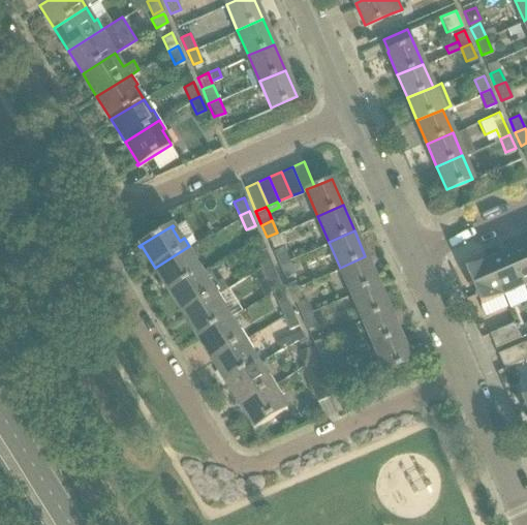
[(280,232),(268,238),(272,247),(284,242),(280,232)]
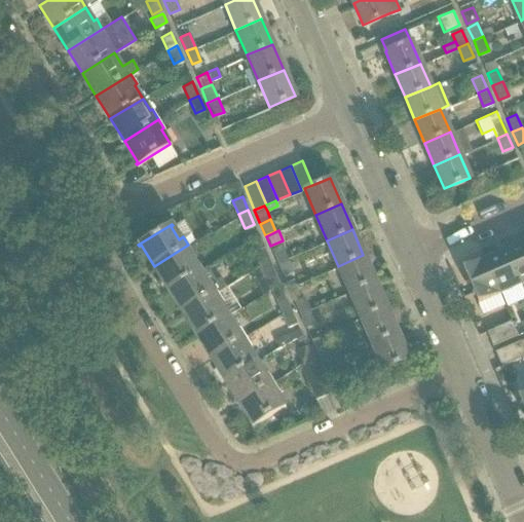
[(519,240),(506,249),(520,283),(523,281),(523,240),(521,244),(519,240)]
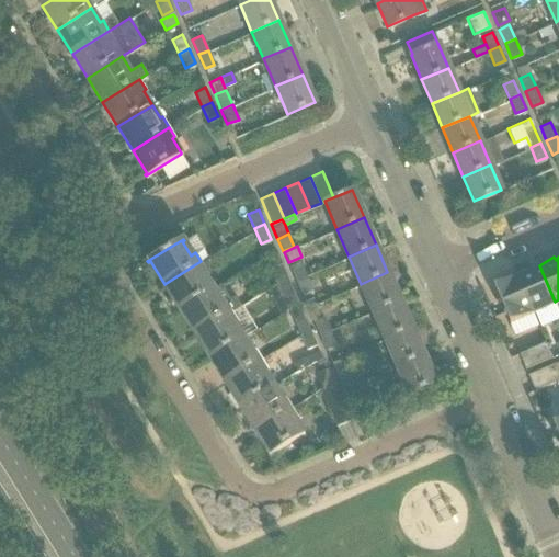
[(164,284),(180,308),(212,288),(203,275),(208,272),(201,261),(164,284)]
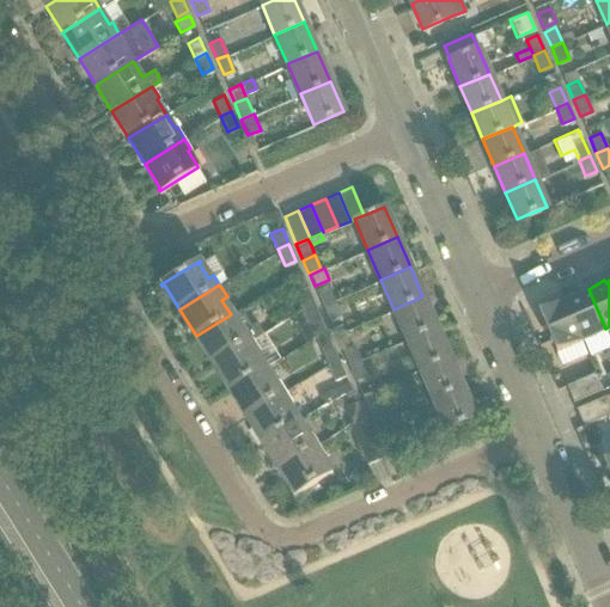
[(316,289),(322,305),(334,300),(327,284),(316,289)]
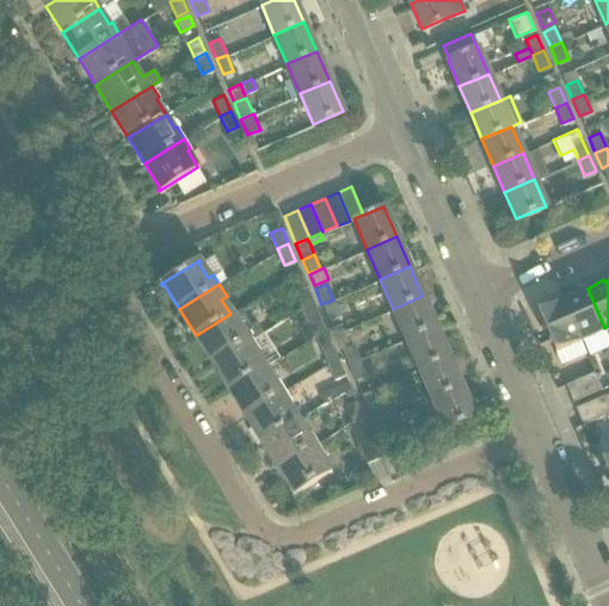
[(306,285),(294,291),(301,307),(313,302),(306,285)]
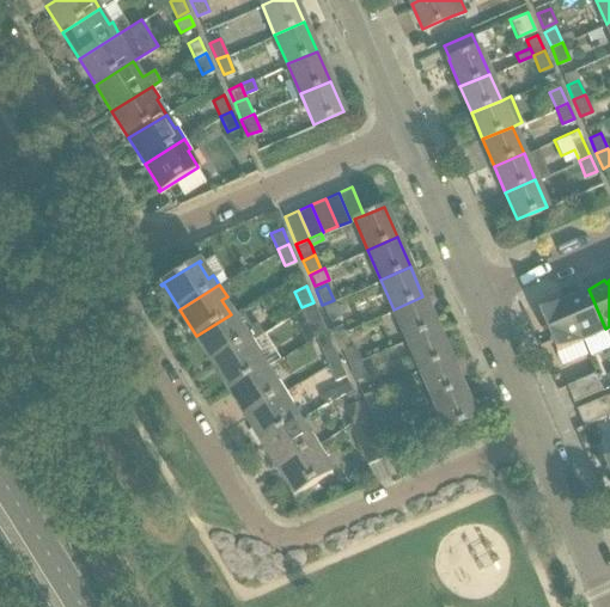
[(579,290),(563,300),(580,339),(605,329),(589,289),(581,294),(579,290)]
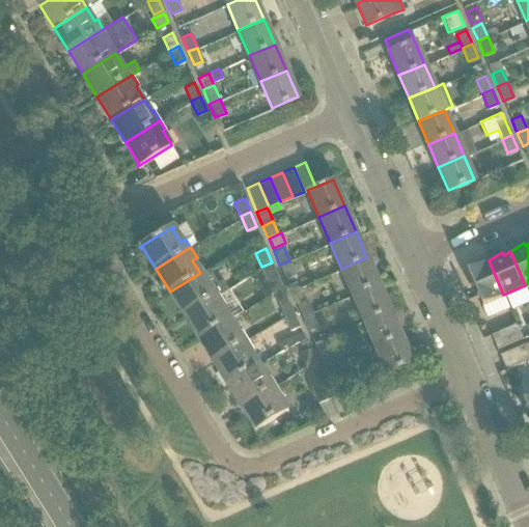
[(341,269),(352,295),(378,283),(366,257),(341,269)]
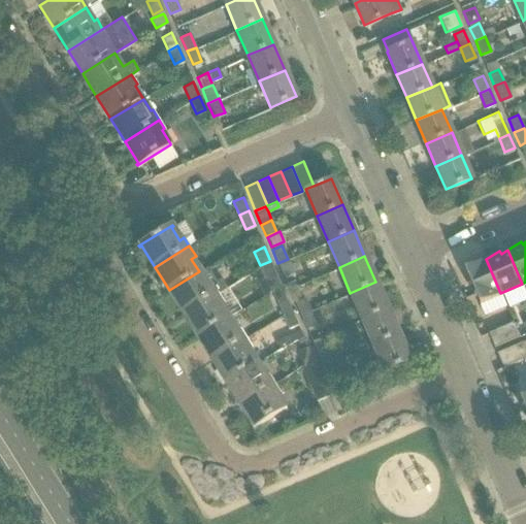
[(288,259),(277,263),(284,275),(293,271),(288,259)]
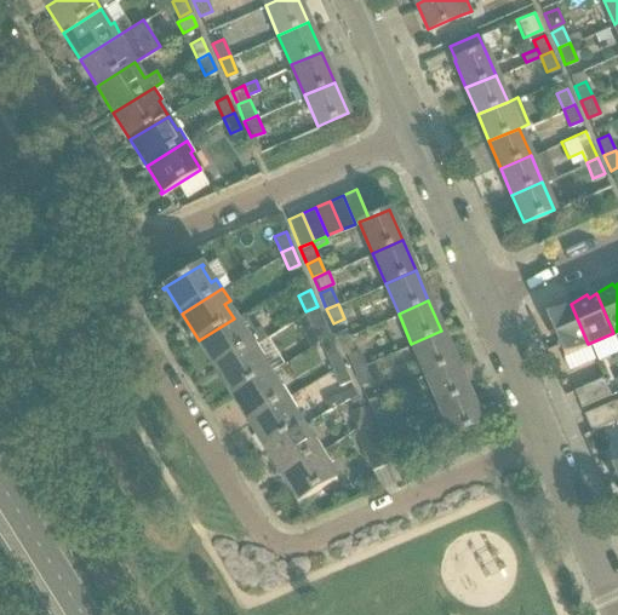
[(588,344),(571,304),(564,309),(561,305),(544,315),(561,355),(588,344)]
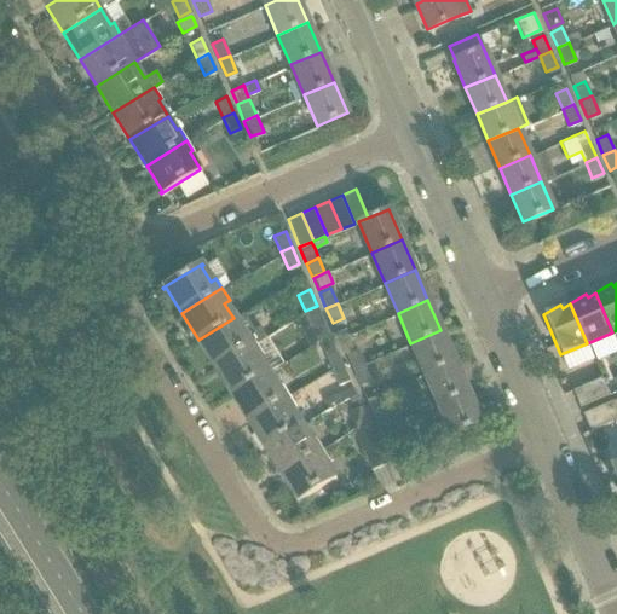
[(305,311),(295,317),(301,331),(312,326),(317,339),(329,334),(317,306),(305,311)]
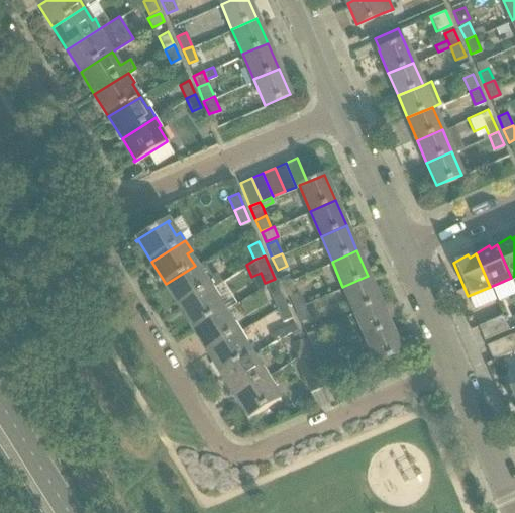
[(195,266),(166,284),(179,306),(213,285),(220,280),(215,272),(211,275),(202,261),(195,266)]
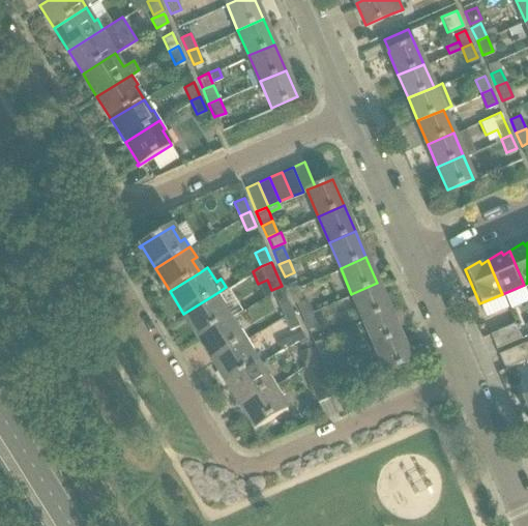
[(351,294),(362,320),(388,309),(377,283),(351,294)]
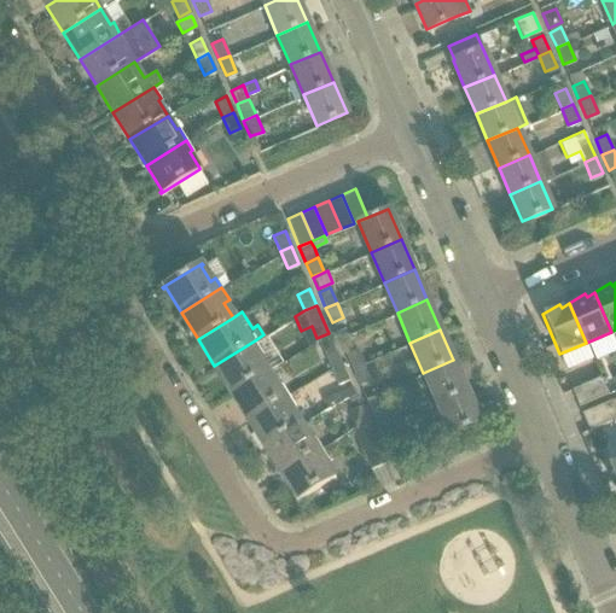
[(214,366),(231,393),(267,372),(256,356),(262,352),(255,340),(214,366)]
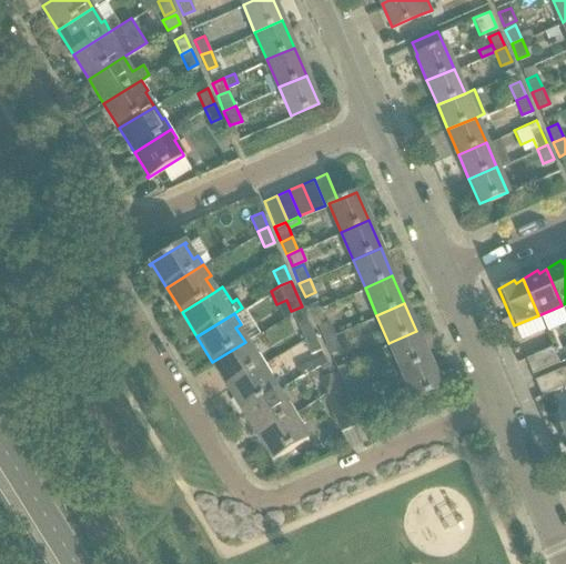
[(316,324),(323,339),(333,334),(327,320),(316,324)]
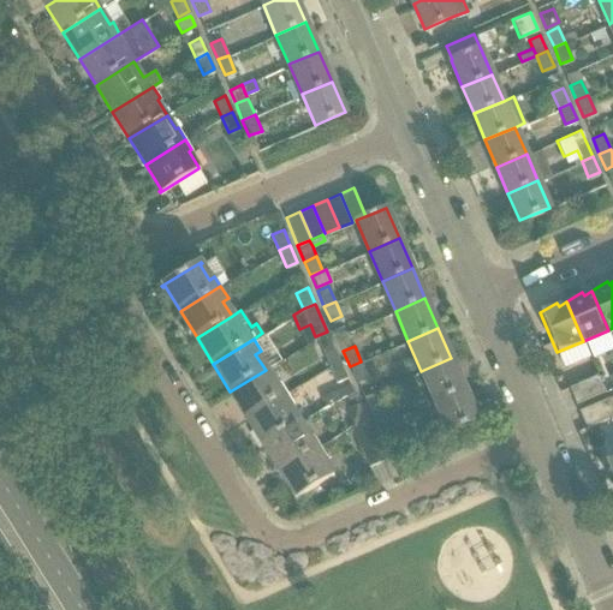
[(333,347),(321,352),(328,366),(340,362),(333,347)]
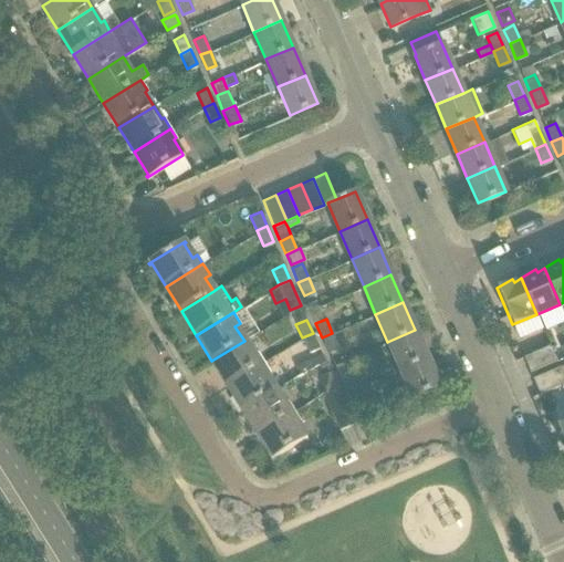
[(387,342),(399,370),(427,357),(415,330),(387,342)]
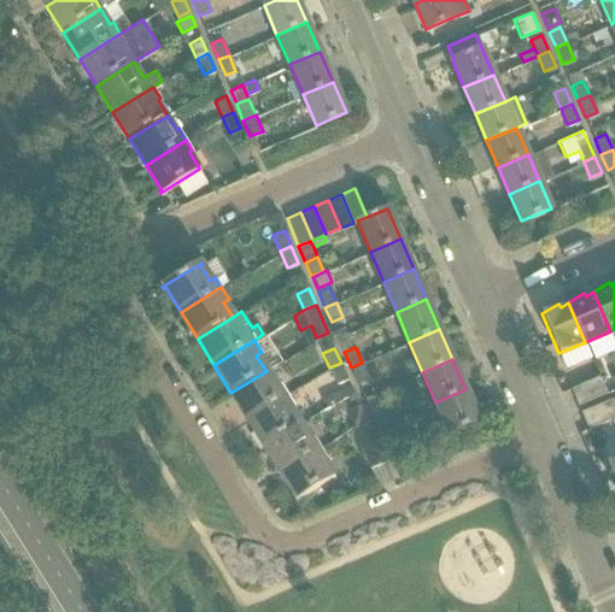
[(341,363),(329,368),(335,383),(347,377),(341,363)]
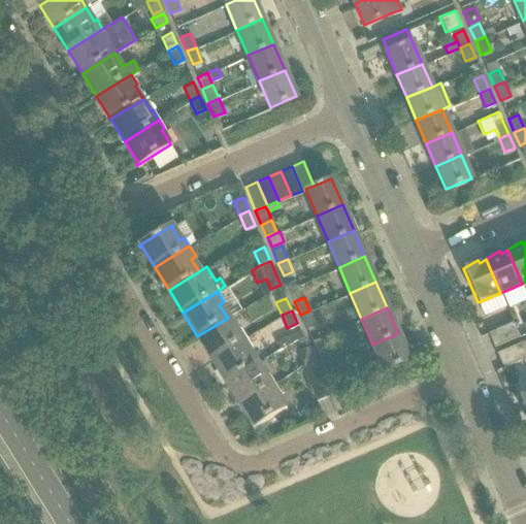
[(309,310),(300,315),(305,328),(316,323),(309,310)]
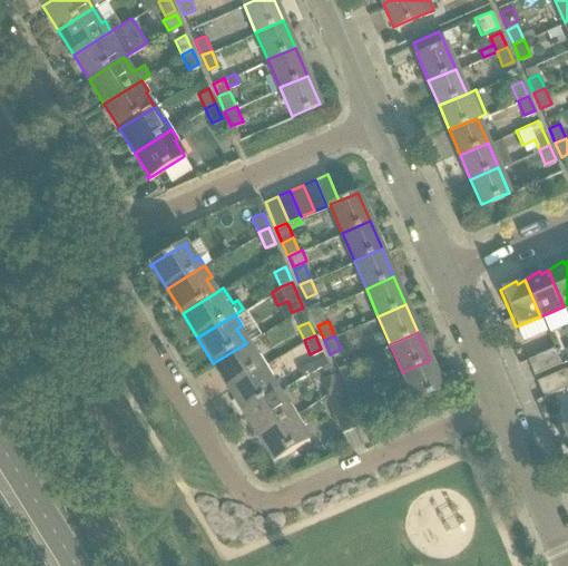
[(213,363),(227,387),(265,363),(258,353),(254,357),(246,343),(213,363)]
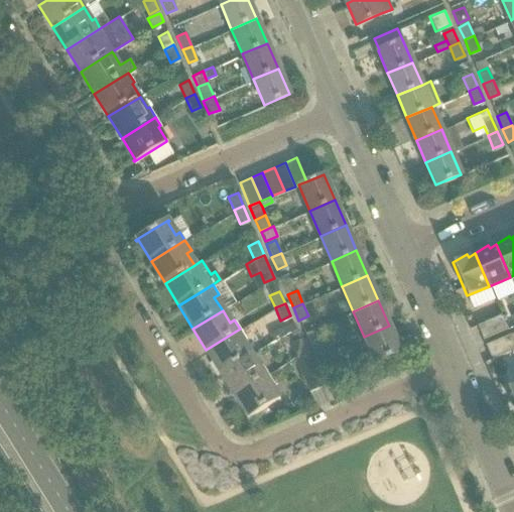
[(476,324),(482,338),(506,327),(500,313),(476,324)]
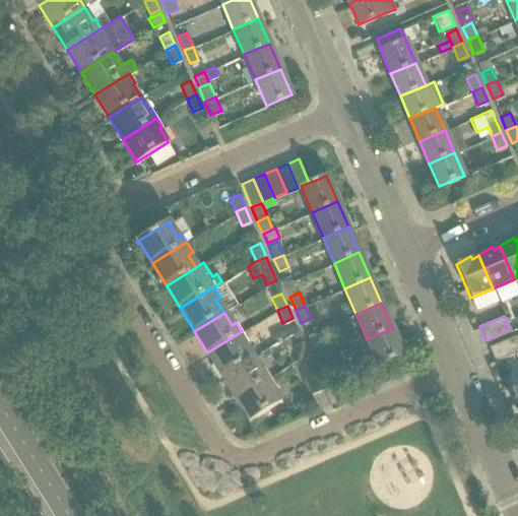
[(271,335),(274,343),(298,332),(294,325),(271,335)]
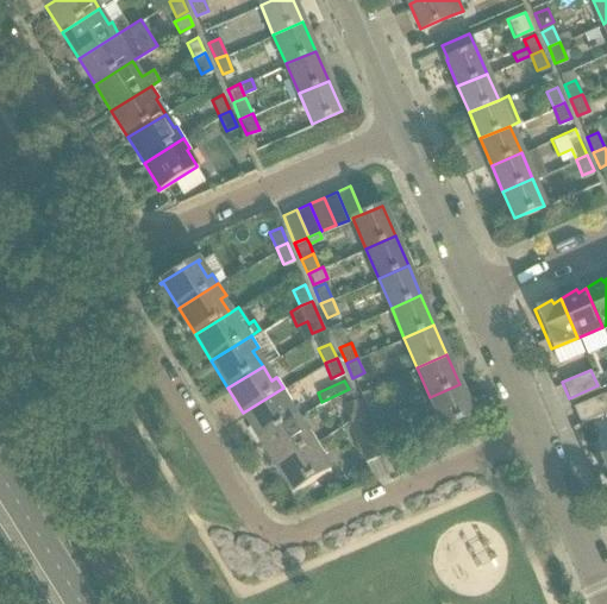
[(460,384),(430,397),(443,427),(473,414),(460,384)]
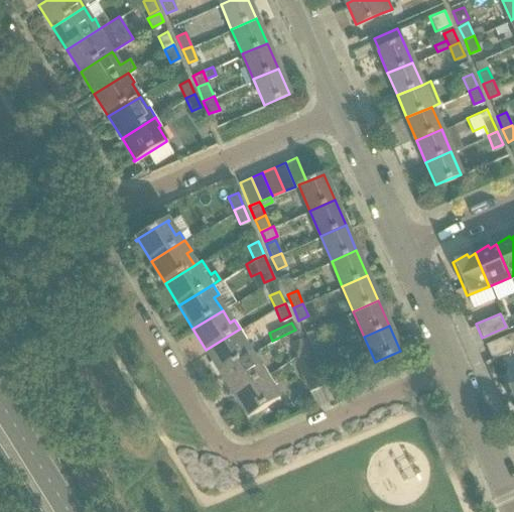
[(206,350),(220,373),(250,355),(242,342),(246,339),(240,329),(206,350)]
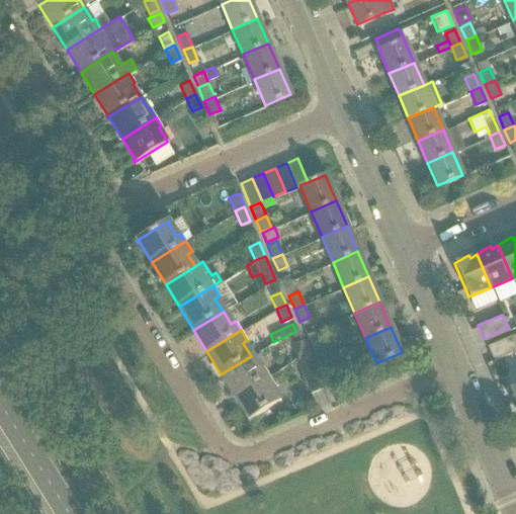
[(486,345),(492,358),(515,348),(515,346),(511,334),(486,345)]
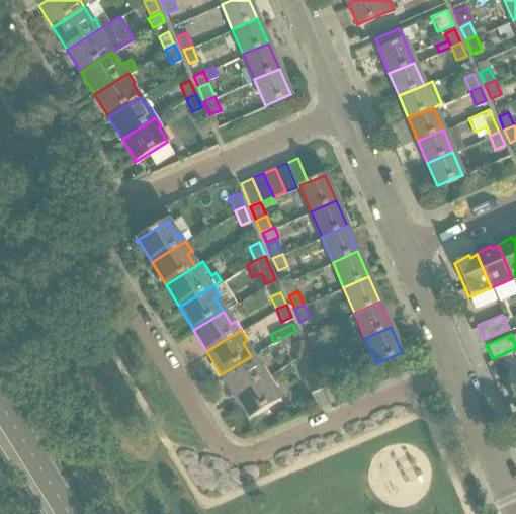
[(301,339),(291,343),(292,346),(297,358),(308,354),(303,342),(301,339)]
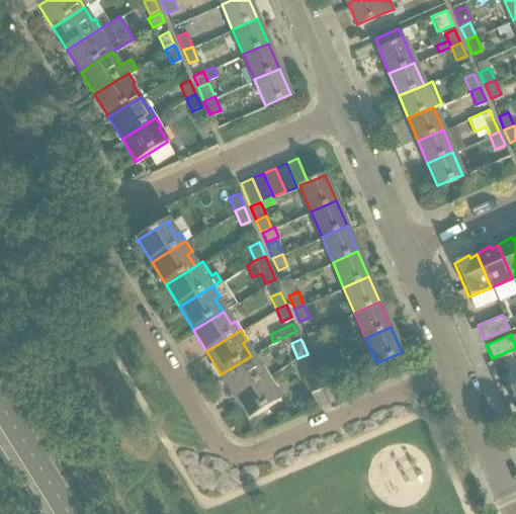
[(320,341),(311,345),(312,348),(316,358),(326,354),(321,344),(320,341)]
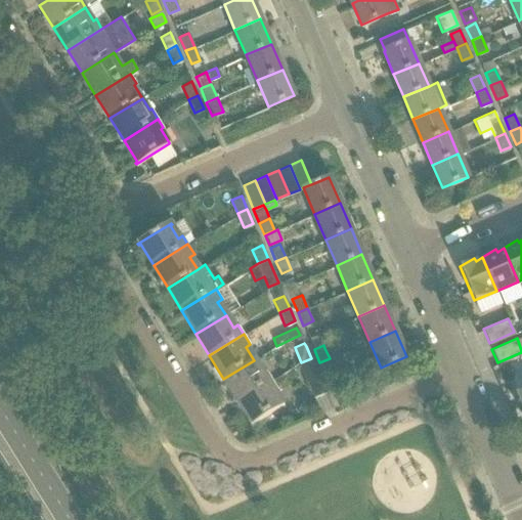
[(301,362),(299,363),(313,396),(325,391),(311,358),(301,362)]
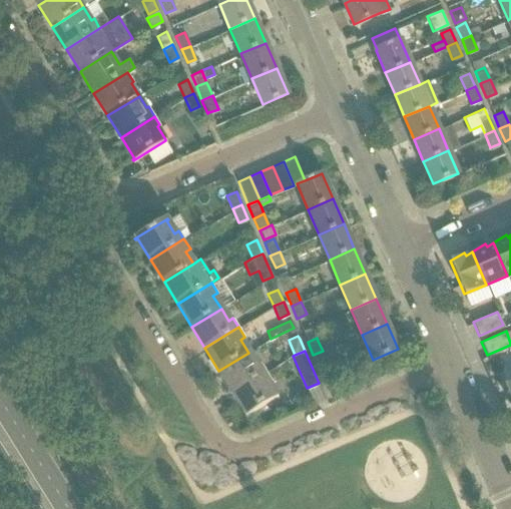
[(323,351),(313,355),(320,371),(330,367),(323,351)]
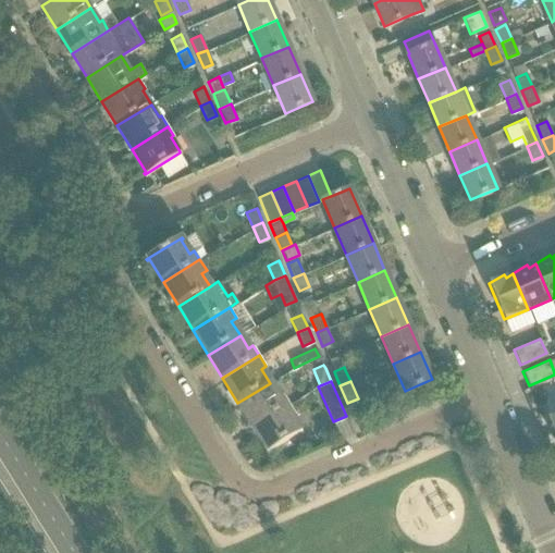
[(237,403),(253,427),(290,404),(282,393),(278,396),(270,383),(237,403)]
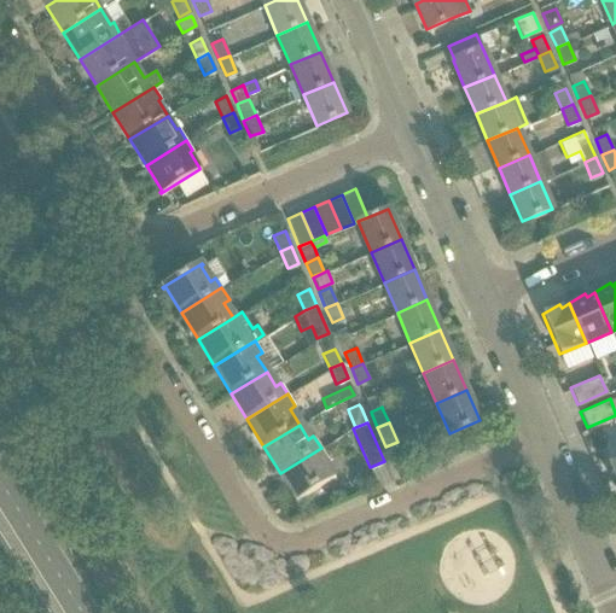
[(321,448),(280,473),(296,498),(294,500),(295,501),(335,477),(333,476),(331,477),(323,462),(327,459),(321,448)]
